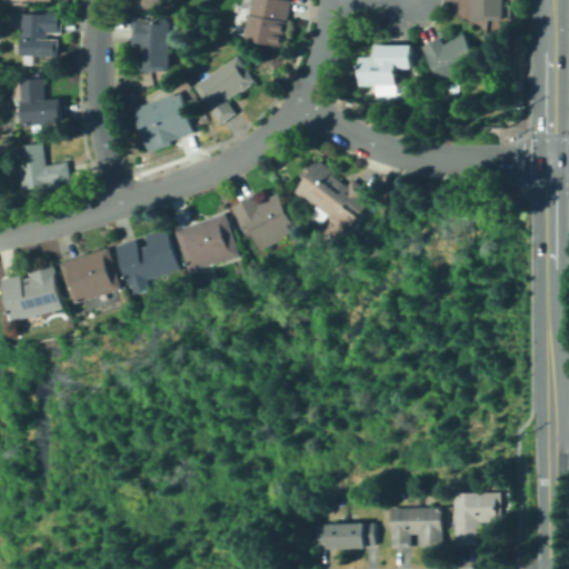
[(248,0),(241,37),(281,45),(289,0),(248,0)]
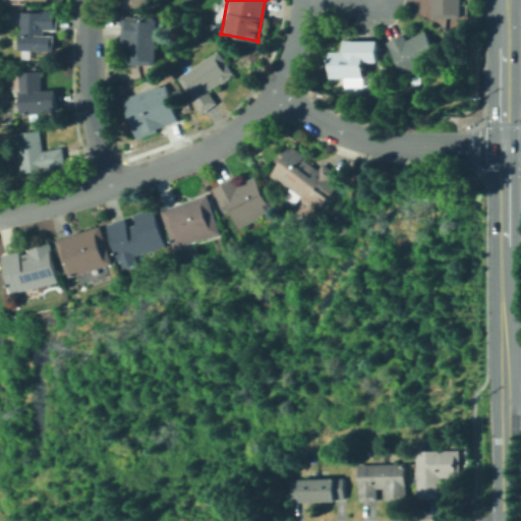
[(429,0),(429,16),(459,15),(459,0),(429,0)]
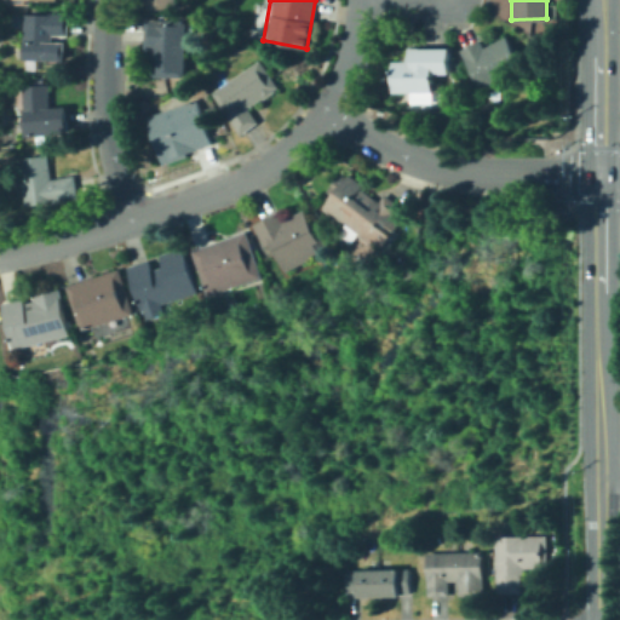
[(62,13),(17,15),(17,69),(38,69),(38,61),(68,59),(68,40),(51,41),(51,34),(68,34),(68,13),(62,13)]
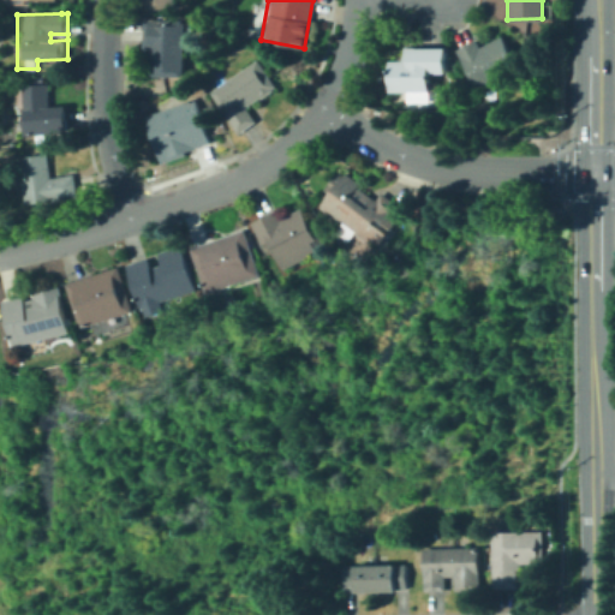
[(142,19),(142,76),(183,76),(183,19),(142,19)]
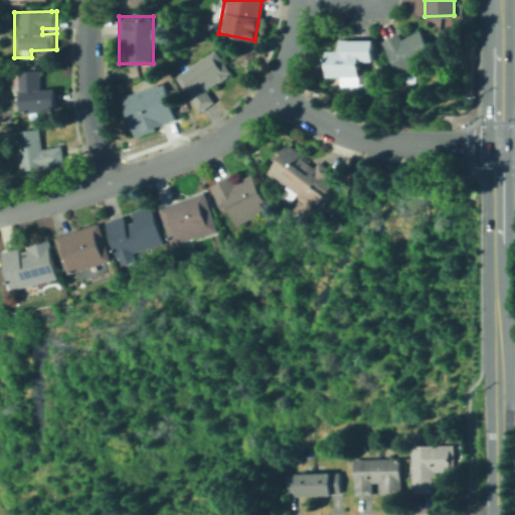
[(381,41),(399,73),(434,54),(419,28),(401,38),(398,32),(381,41)]
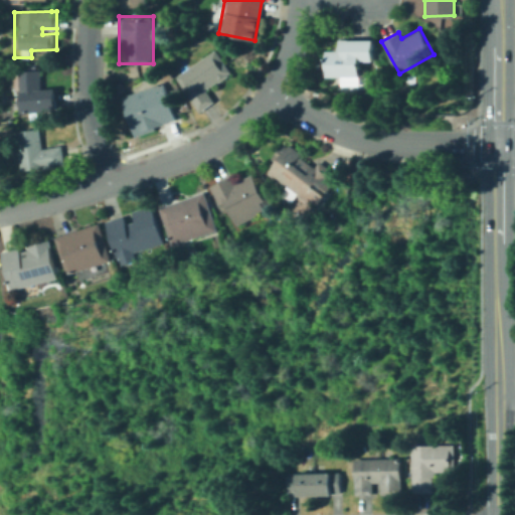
[(326,36),(327,76),(341,76),(341,84),(359,83),(359,76),(362,76),(362,60),(374,60),(374,38),(339,39),(339,36),(326,36)]
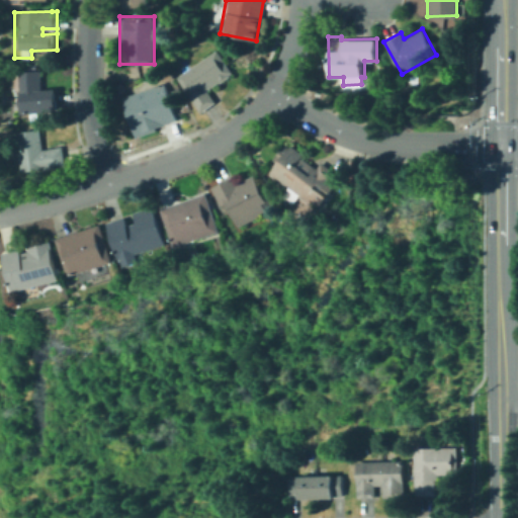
[(174,75),(199,111),(219,97),(210,85),(231,71),(214,48),(174,75)]
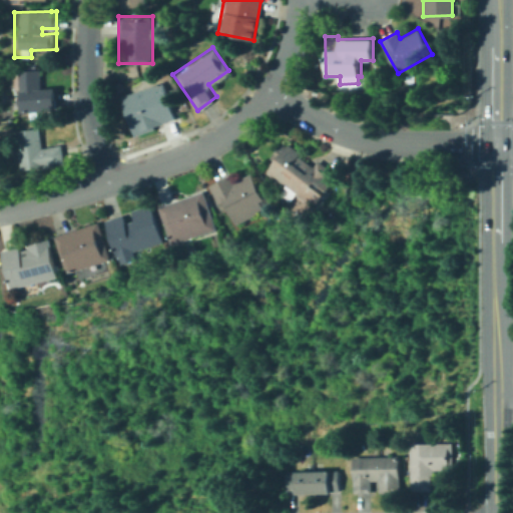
[(17,72),(18,87),(11,88),(12,112),(57,109),(55,87),(39,88),(38,70),(17,72)]
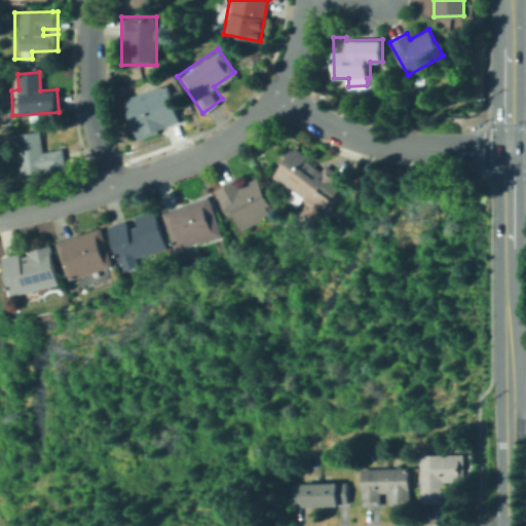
[(121,100),(135,140),(163,129),(161,126),(176,121),(164,85),(121,100)]
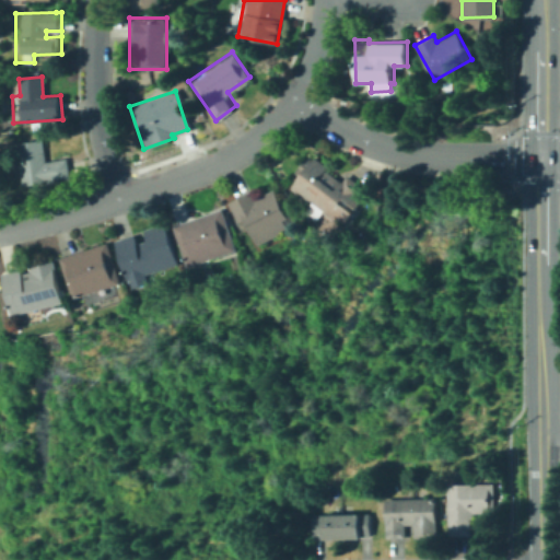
[(14,143),(21,187),(69,179),(66,158),(43,162),(39,139),(14,143)]
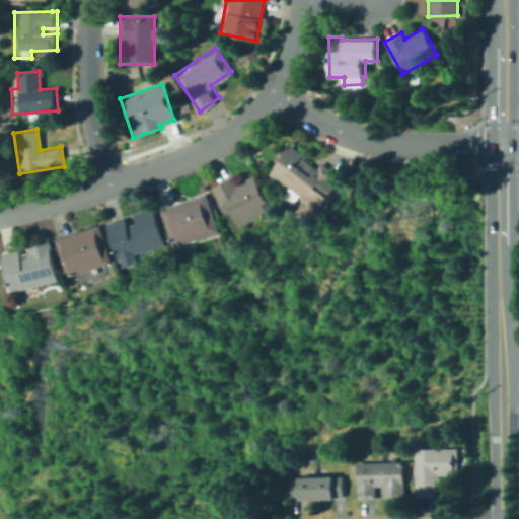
[(284,142),(273,159),(277,162),(270,172),(290,186),(282,198),(293,205),(301,194),(321,207),(340,179),(331,174),(335,170),(320,160),(317,166),(301,156),(304,152),(291,143),(289,146),(284,142)]
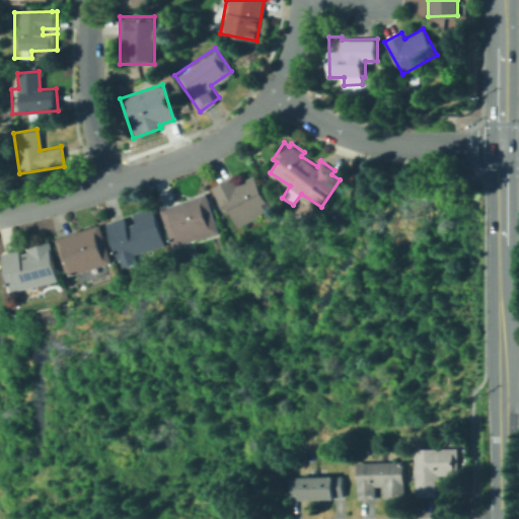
[(211,187),(220,204),(226,201),(239,225),(273,208),(254,172),(236,182),(232,175),(211,187)]
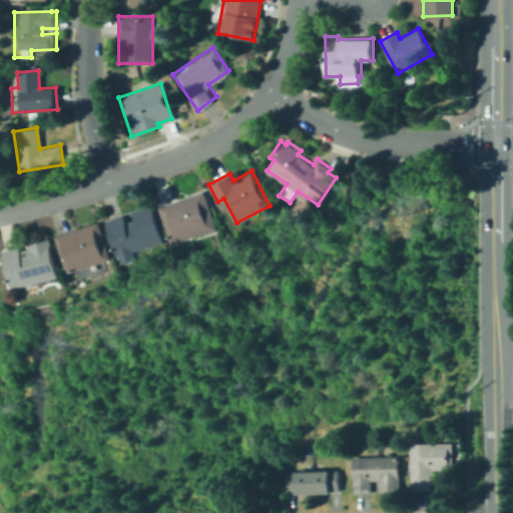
[(157,204),(170,242),(215,227),(203,189),(157,204)]
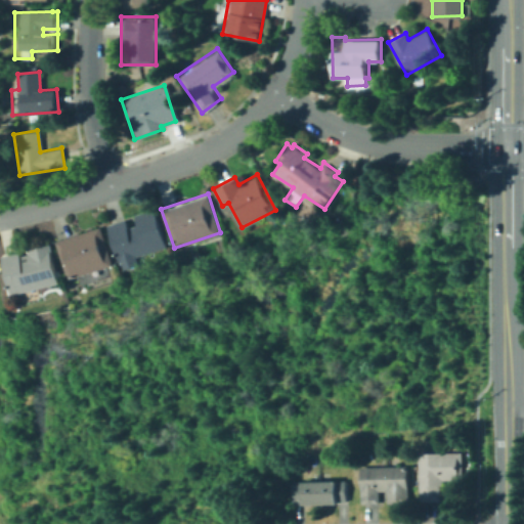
[(105,227),(119,263),(166,247),(153,209),(133,216),(136,226),(128,229),(125,221),(105,227)]
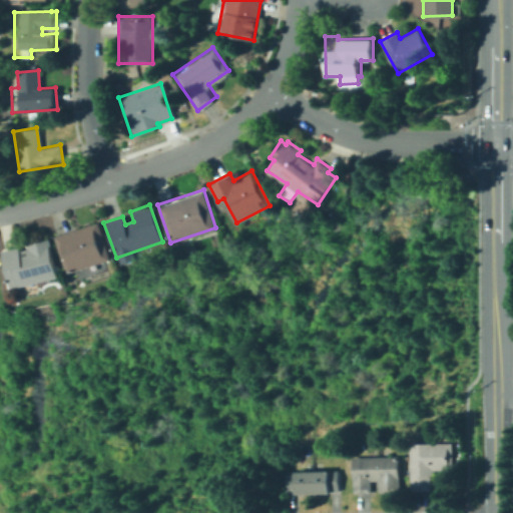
[(54,237),(65,274),(108,260),(97,223),(54,237)]
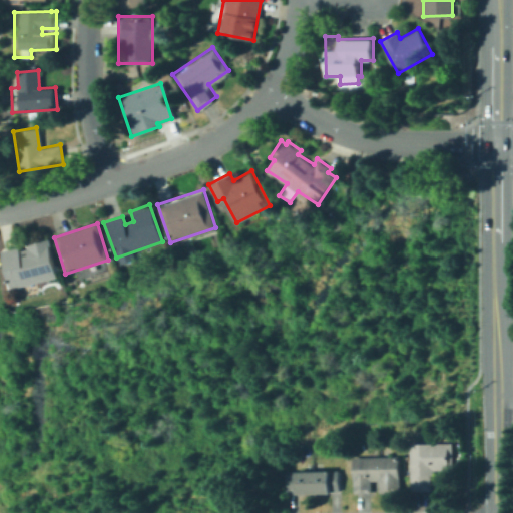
[(4,252),(13,289),(56,278),(46,240),(26,246),(27,251),(19,253),(18,248),(4,252)]
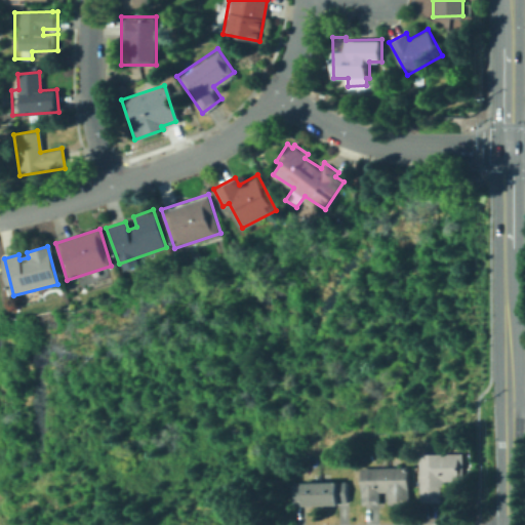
[(417,452),(417,501),(438,501),(438,483),(461,482),(461,451),(417,452)]
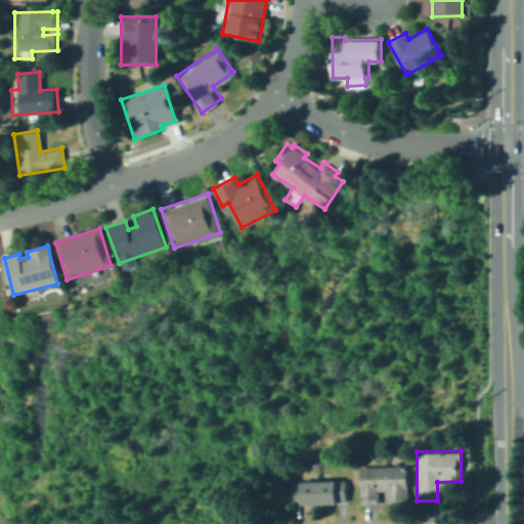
[(359,465),(406,464),(406,500),(385,500),(385,489),(378,489),(378,500),(359,500),(359,465)]
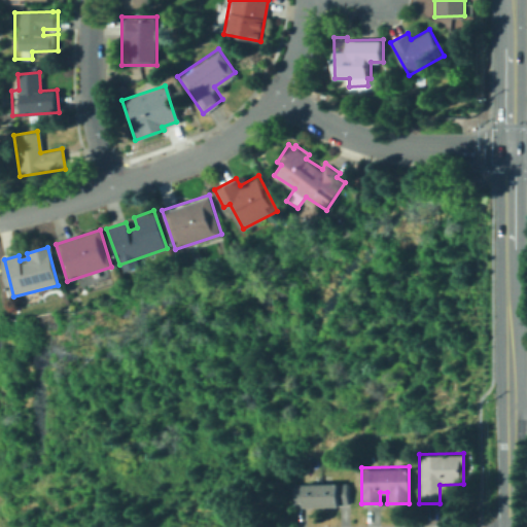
[(293,483),(347,482),(347,502),(339,502),(339,505),(305,506),(305,503),(294,503),(293,483)]
